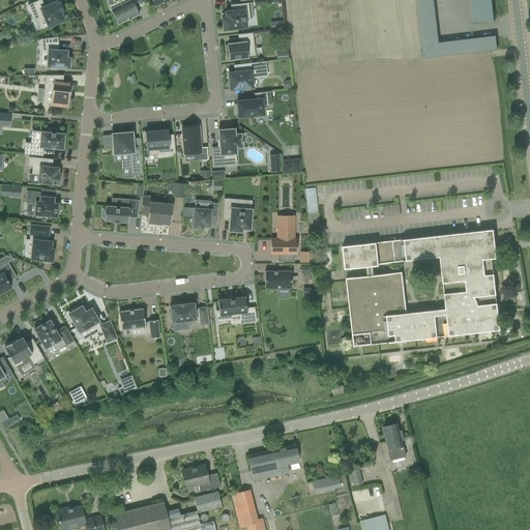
[(60,3),(57,4),(56,2),(45,7),(40,0),(39,0),(28,5),(33,20),(41,17),(42,19),(45,18),(49,27),(63,20),(63,19),(65,18),(62,10),(63,10),(60,3)]
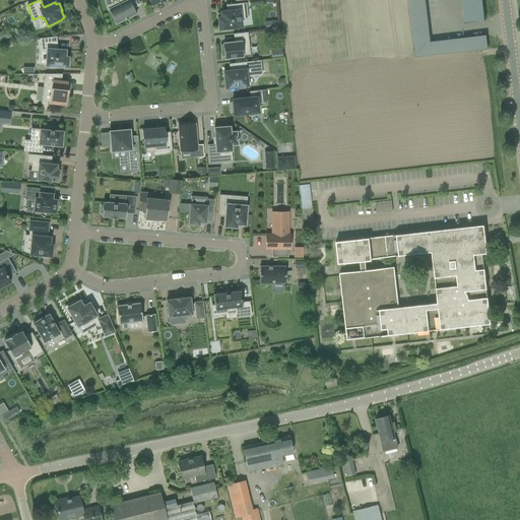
[(104,0),(108,11),(109,10),(116,24),(136,14),(129,0),(104,0)]
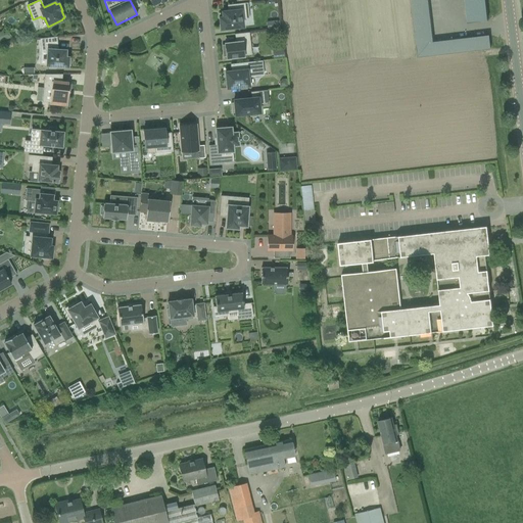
[(485,0),(464,0),(466,10),(486,8),(485,0)]
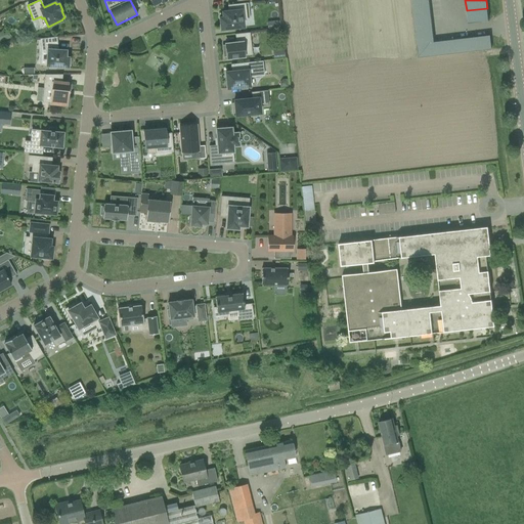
[(223,17),(220,17),(221,30),(244,27),(243,19),(242,10),(249,9),(248,3),(241,3),(227,5),(228,11),(222,11),(223,17)]
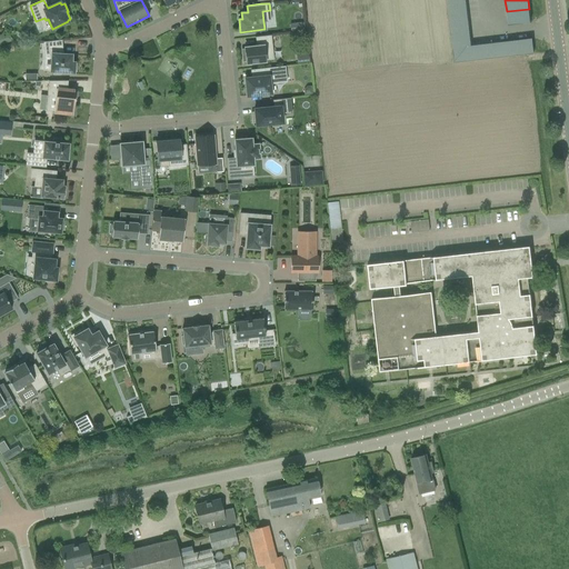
[(466,3),(447,6),(448,15),(467,12),(466,3)]
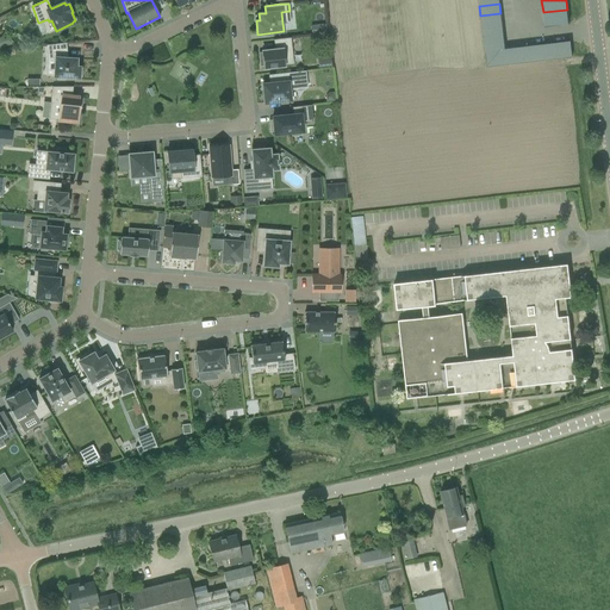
[(567,10),(543,12),(545,27),(570,25),(567,10)]
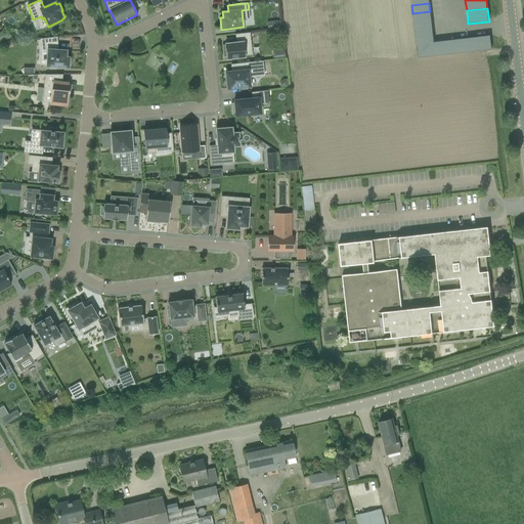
[(430,11),(412,13),(413,20),(431,19),(430,11)]
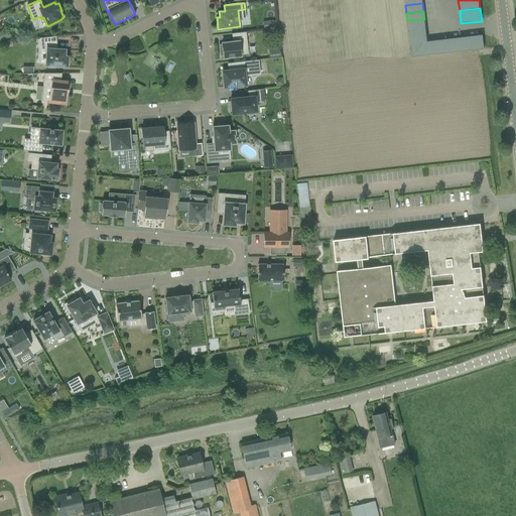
[(424,19),(407,20),(408,28),(425,26),(424,19)]
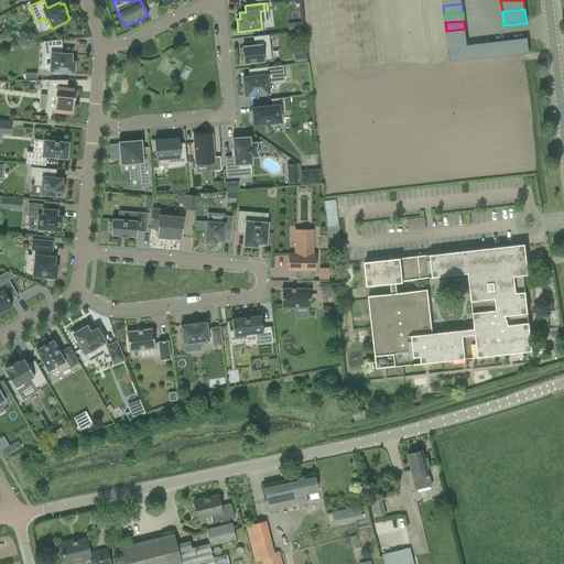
[(288,23),(289,32),(302,30),(301,22),(288,23)]
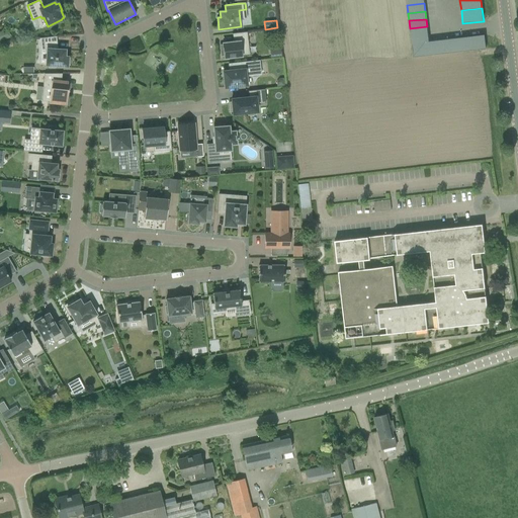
[(427,26),(410,28),(411,36),(428,34),(427,26)]
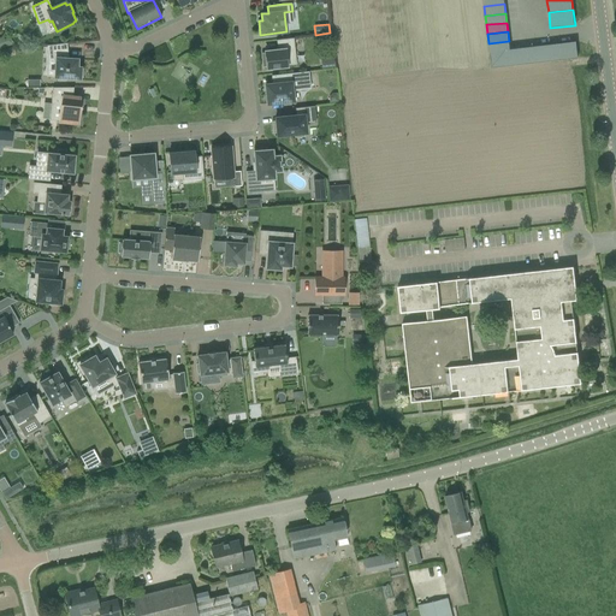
[(264,51),(265,58),(262,58),(264,66),(266,66),(266,69),(288,66),(288,65),(296,65),(294,39),(277,40),(278,49),(264,51)]
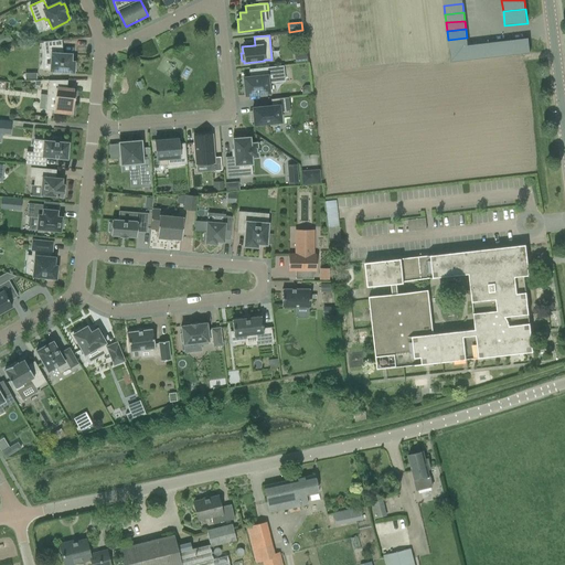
[(467,38),(448,40),(449,49),(451,63),(475,60),(473,44),(468,45),(467,38)]
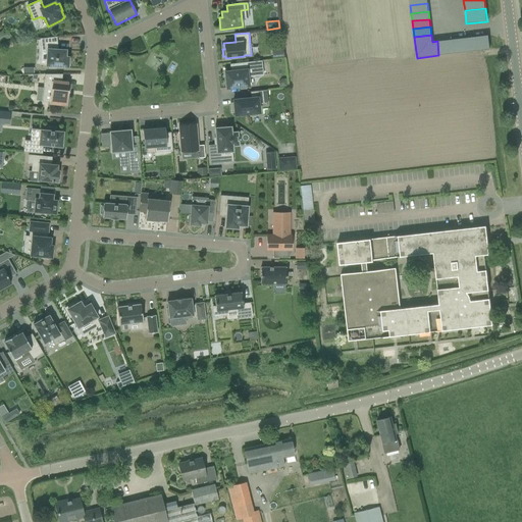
[(488,35),(469,38),(471,52),(482,50),(489,49),(488,35)]
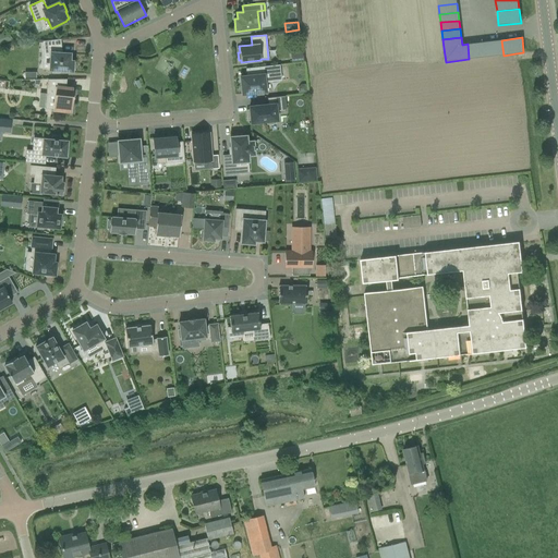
[(60,39),(44,41),(44,49),(50,49),(49,70),(52,70),(52,72),(60,72),(60,71),(73,72),(73,70),(74,70),(75,62),(73,62),(73,61),(70,60),(71,53),(69,53),(61,52),(61,49),(60,39)]
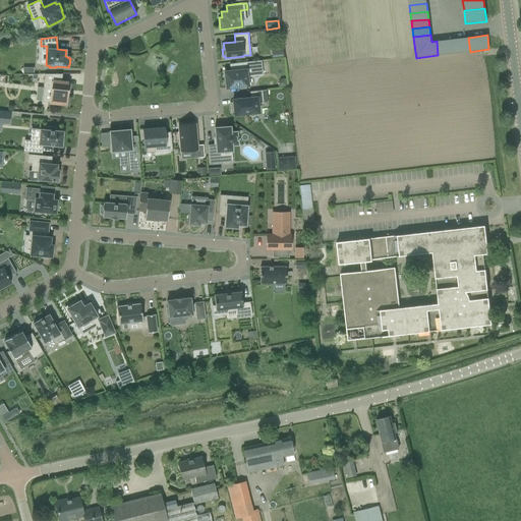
[(468,38),(460,39),(462,53),(470,52),(468,38)]
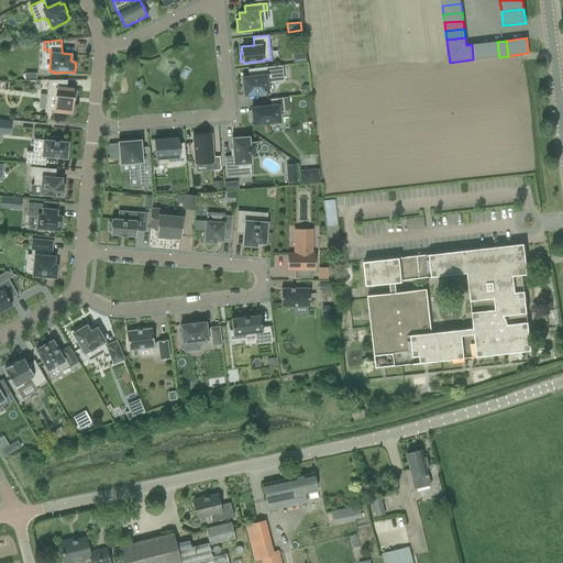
[(488,42),(481,43),(482,58),(490,57),(488,42)]
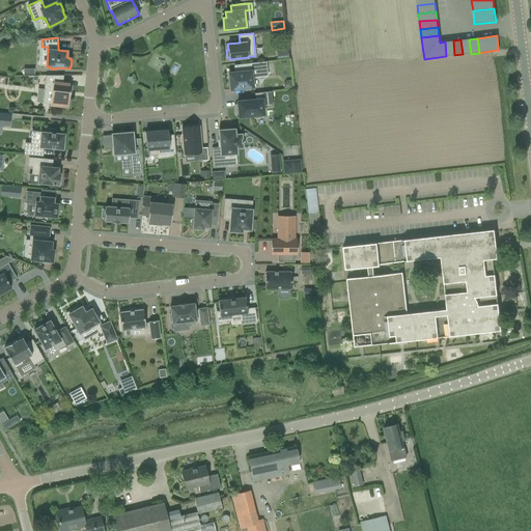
[(469,39),(460,39),(463,54),(471,54),(469,39)]
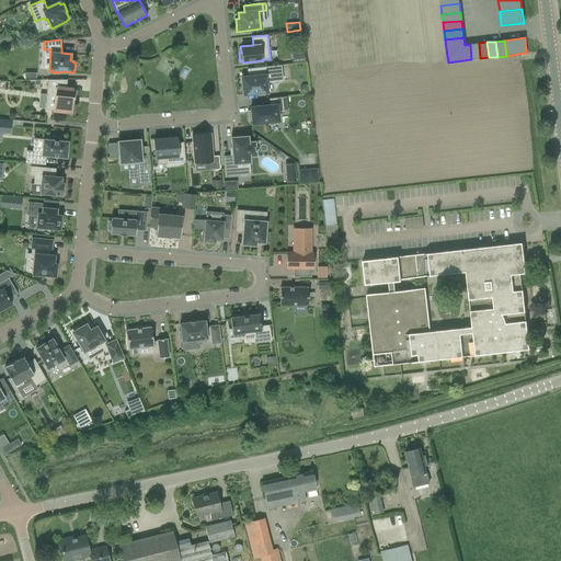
[(479,43),(470,44),(471,59),(480,58),(479,43)]
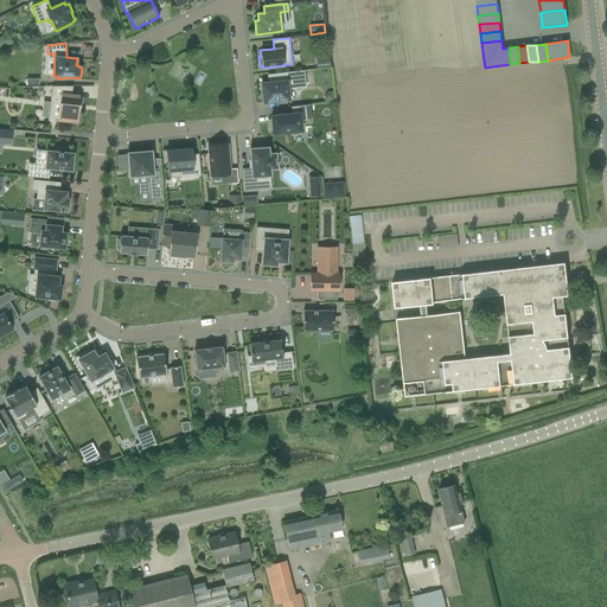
[(317,68),(330,66),(328,56),(315,57),(317,68)]
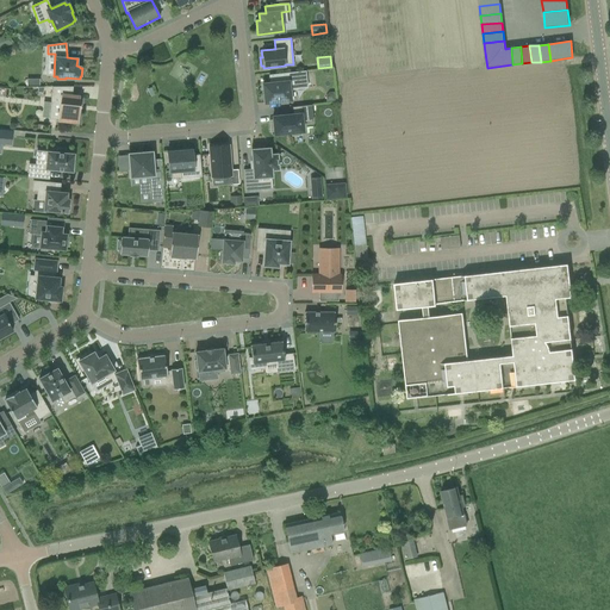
[(269,83),(263,83),(265,103),(291,100),(290,91),(298,89),(297,81),(306,80),(306,70),(272,75),(273,82),(269,83)]
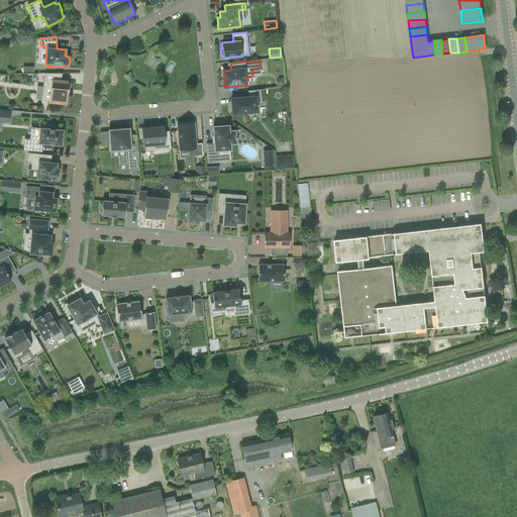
[(57,81),(58,74),(44,74),(41,101),(49,101),(49,102),(66,104),(67,89),(67,82),(57,81)]
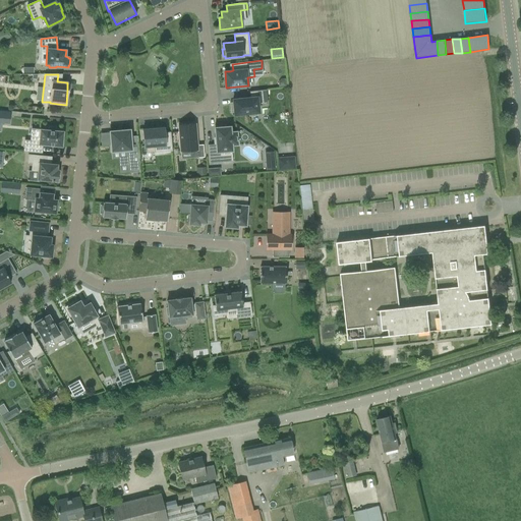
[(233,100),(233,103),(231,103),(231,112),(234,112),(234,115),(249,114),(249,116),(256,115),(256,113),(259,112),(258,105),(268,104),(266,90),(249,92),(250,98),(233,100)]
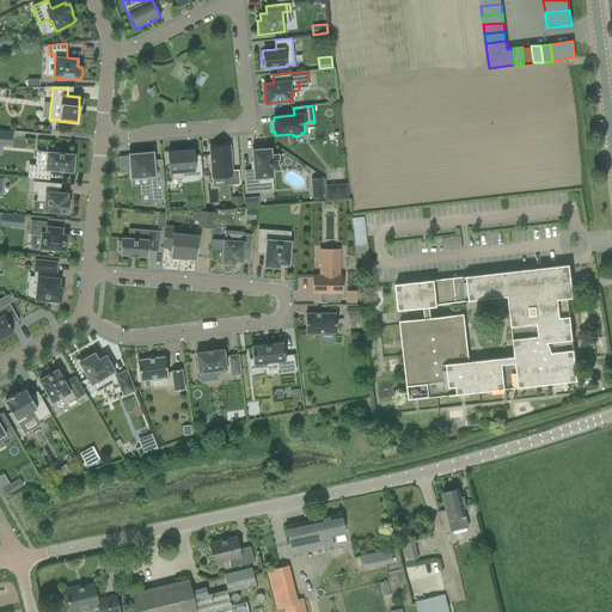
[(232,185),(240,184),(239,170),(232,171),(230,146),(209,147),(212,178),(232,177),(232,185)]
